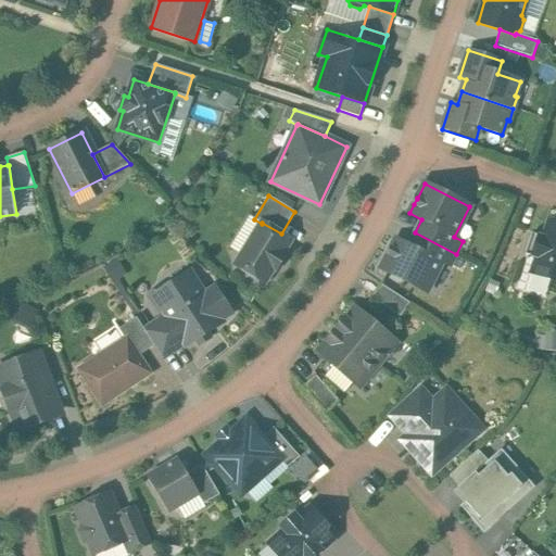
[(555,224),(548,222),(543,237),(532,232),(526,254),(535,257),(531,273),(550,279),(548,279),(555,281),(555,224)]
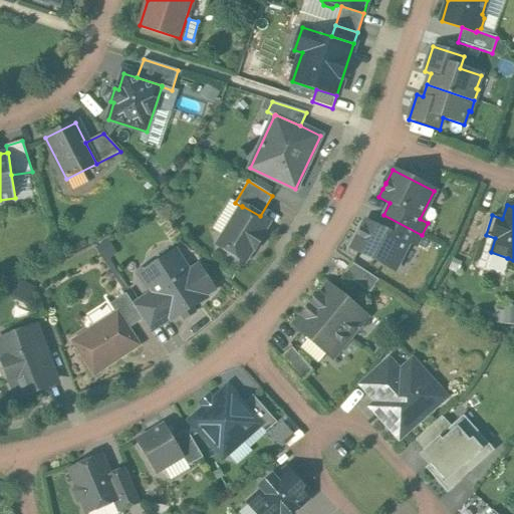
[(260,216),(242,206),(242,207),(218,245),(244,261),(252,248),(254,250),(263,236),(260,234),(268,222),(260,216)]
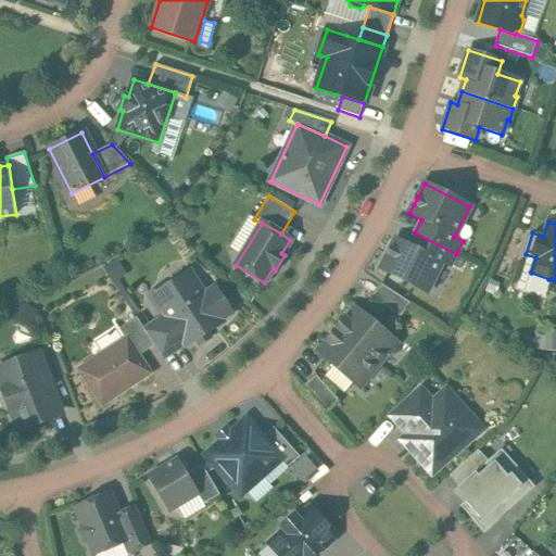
[(456,254),(415,232),(407,247),(396,240),(392,249),(391,249),(388,254),(389,255),(381,269),(426,292),(441,263),(450,267),(456,254)]
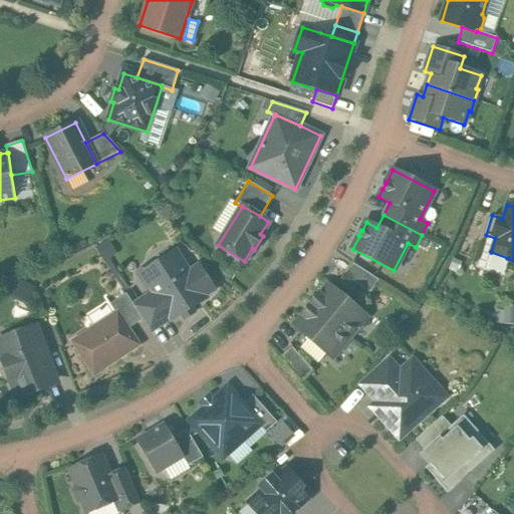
[(189,273),(176,252),(151,268),(149,266),(138,273),(147,287),(150,286),(154,292),(170,318),(172,320),(206,298),(204,296),(213,289),(199,266),(189,273)]
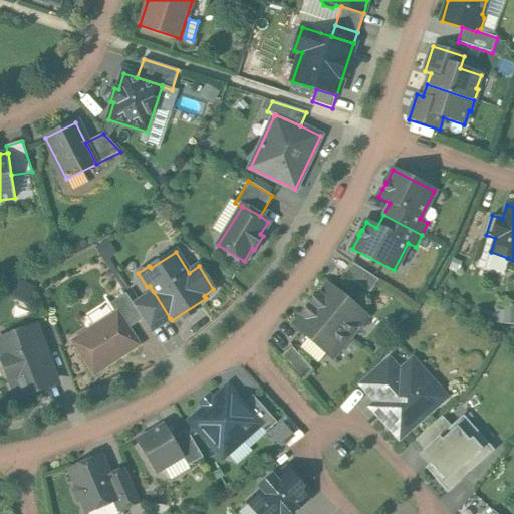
[(378,280),(351,263),(343,275),(370,293),(378,280)]
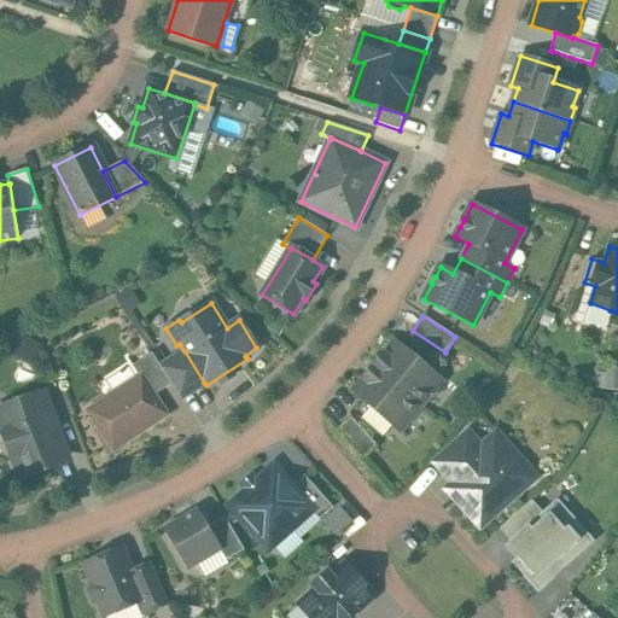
[(442,382),(394,342),(384,354),(383,354),(382,355),(383,355),(373,366),(421,407),(442,382)]
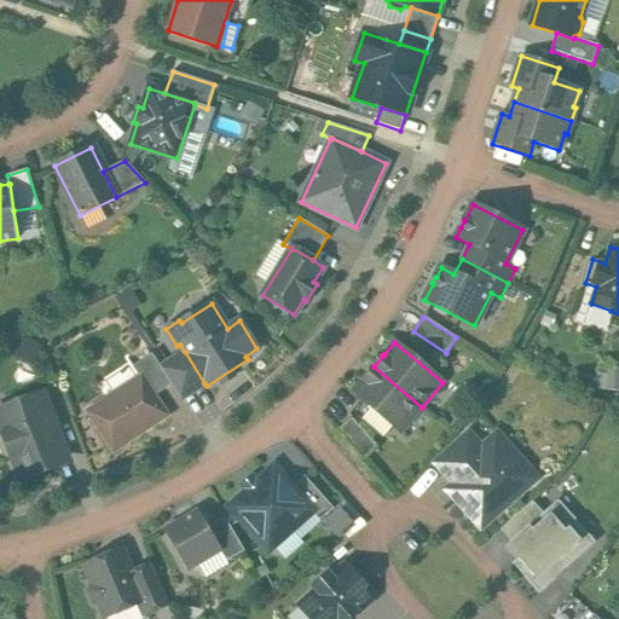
[(185,352),(161,369),(172,385),(180,399),(204,383),(185,352)]
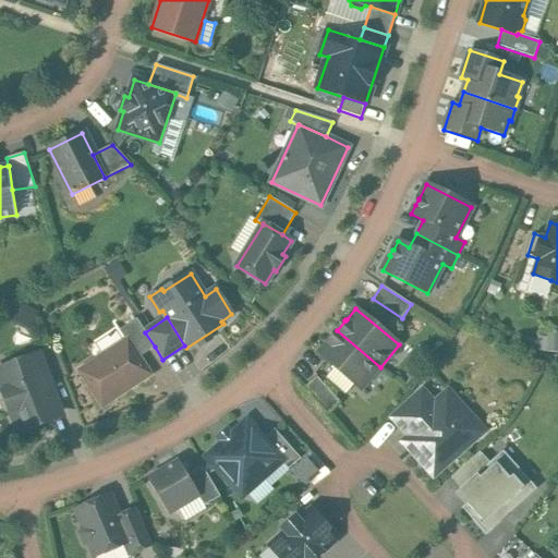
[(145,332),(136,319),(119,330),(126,341),(126,340),(138,358),(155,347),(145,332)]
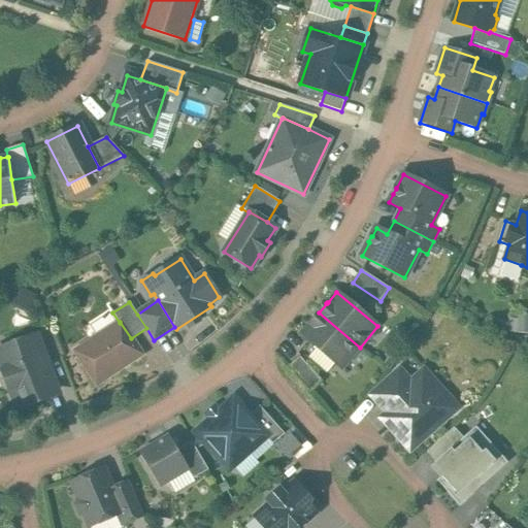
[(360,348),(319,312),(318,314),(310,323),(310,322),(309,323),(309,324),(301,334),(342,368),(360,348)]
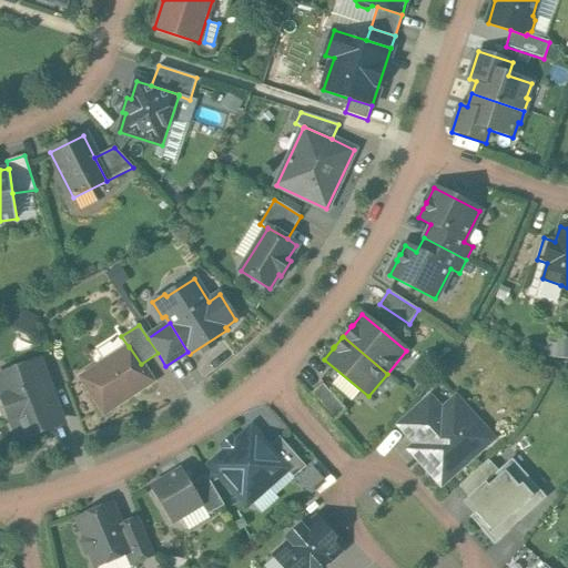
[(129,347),(81,378),(104,413),(152,382),(141,364),(129,346),(129,347)]
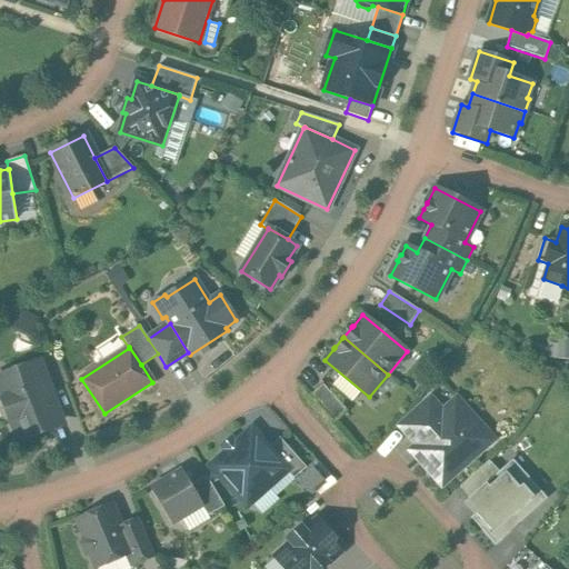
[(37,366),(0,379),(8,398),(2,400),(10,420),(15,418),(22,437),(58,423),(48,396),(52,393),(48,383),(43,385),(37,366)]
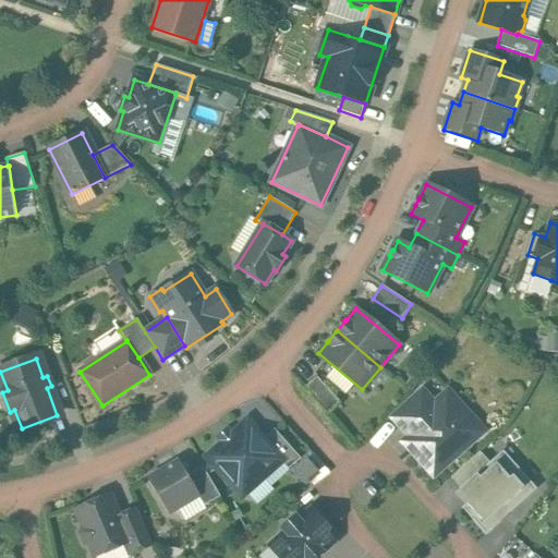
[(340,403),(317,377),(304,388),(328,414),(340,403)]
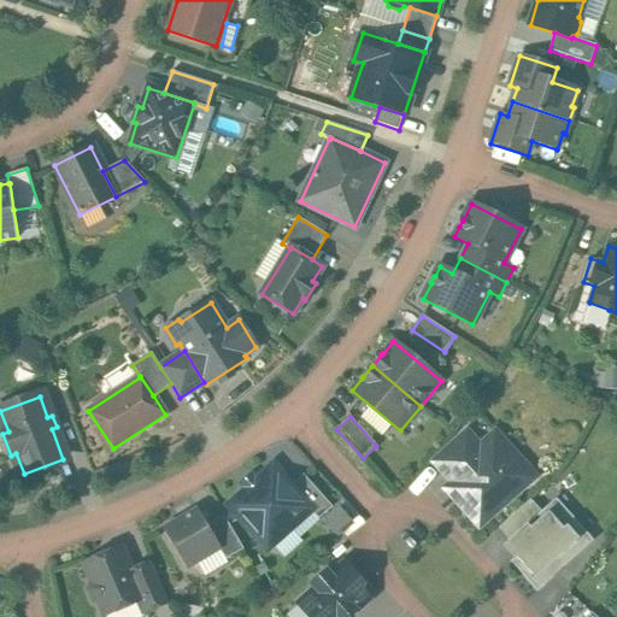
[(441,494),(479,535),(538,481),(494,433),(481,446),(469,433),(432,466),(450,487),(441,494)]
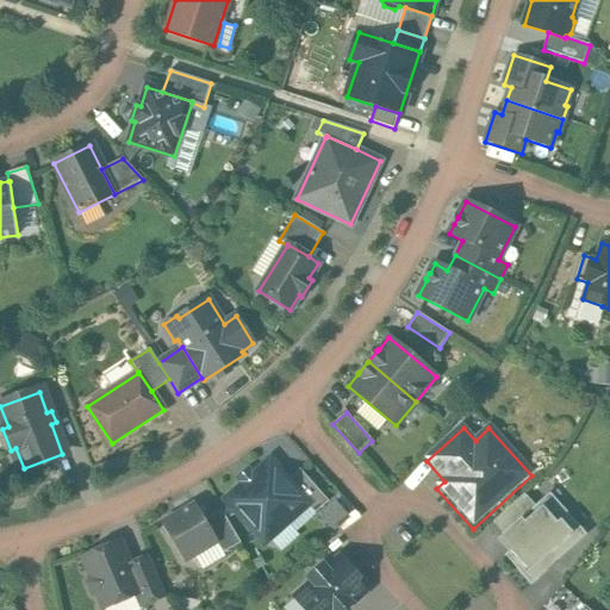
[(287,480),(271,461),(229,497),(242,511),(242,517),(249,526),(255,526),(267,540),(307,504),(287,480)]
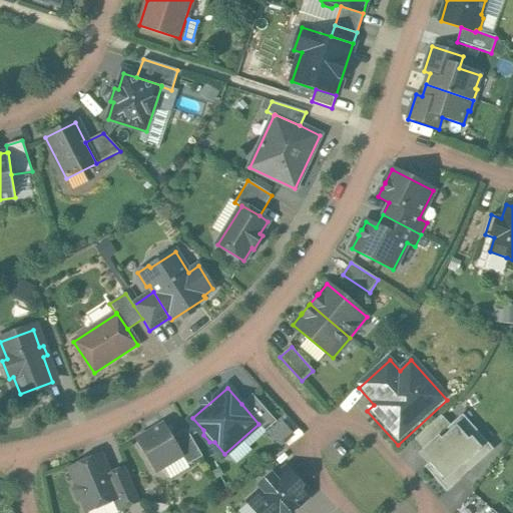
[(276,422),(252,395),(241,404),(259,424),(265,432),(276,422)]
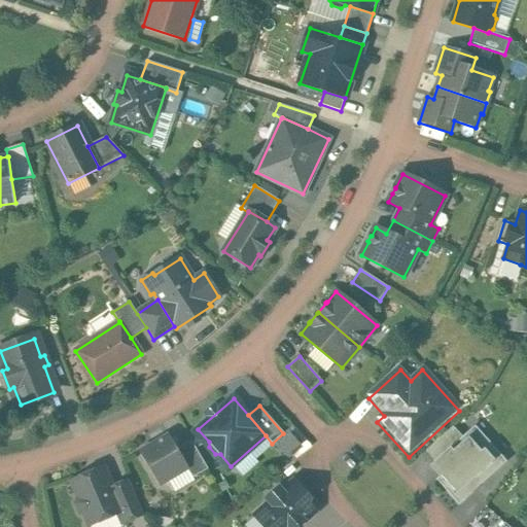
[(426,475),(457,510),(505,466),(475,431),(463,442),(453,430),(425,456),(434,467),(426,475)]
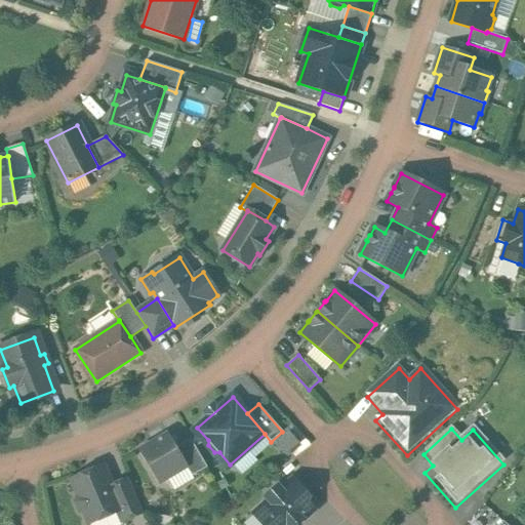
[(168,433),(138,450),(159,484),(187,468),(188,467),(176,447),(168,433)]
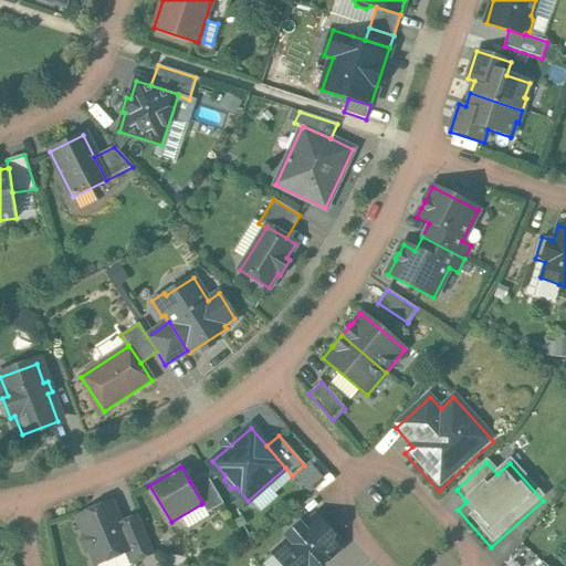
[(223,504),(206,473),(190,482),(202,503),(201,504),(207,513),(223,504)]
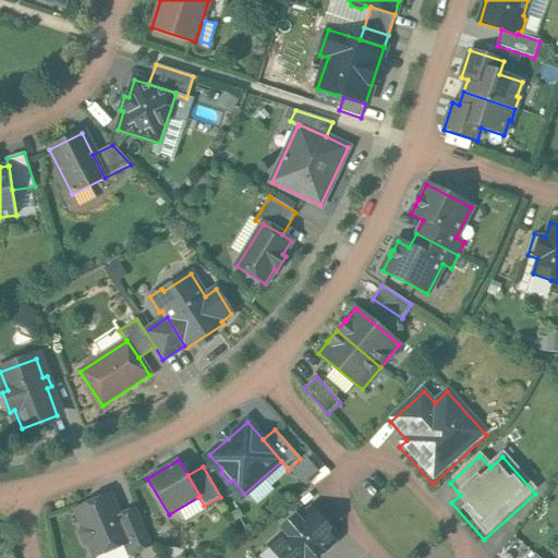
[(109,496),(76,510),(84,529),(82,533),(86,543),(91,545),(96,556),(125,544),(129,542),(118,517),(109,496)]
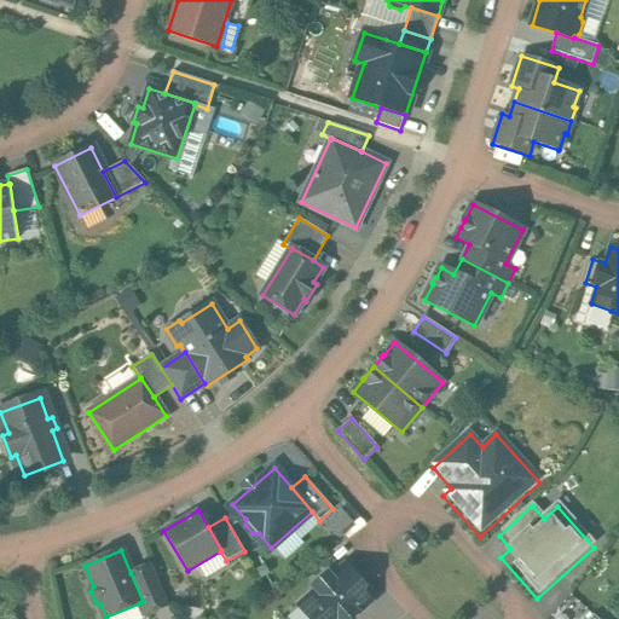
[(151,565),(131,573),(143,601),(139,603),(144,615),(168,605),(151,565)]
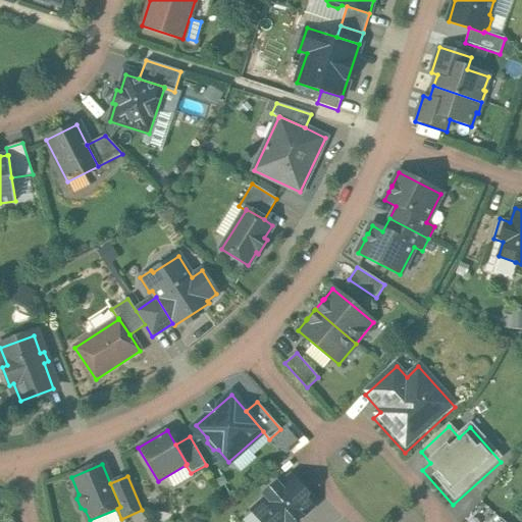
[(251,512),(259,521),(300,521),(317,507),(291,476),(251,512)]
